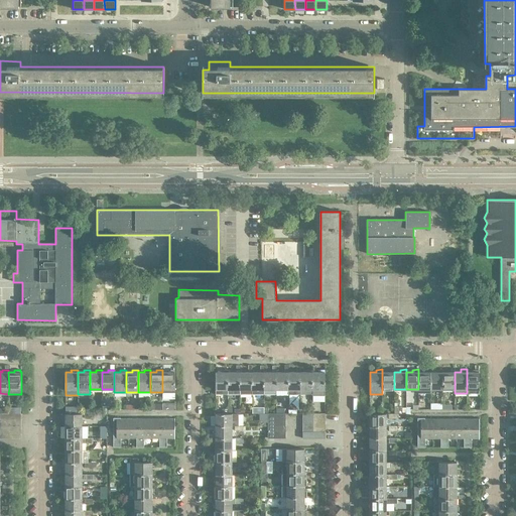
[(162,372),(162,392),(174,392),(175,372),(174,372),(174,370),(168,370),(168,372),(162,372)]
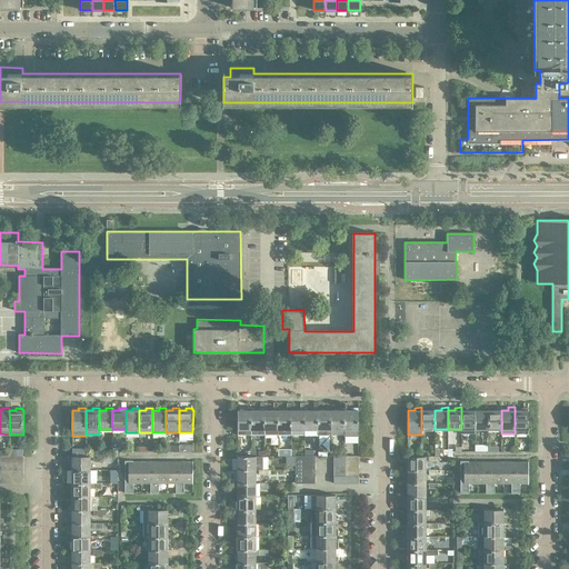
[(238,410),(238,435),(251,435),(251,410),(251,408),(245,408),(245,410),(238,410)]
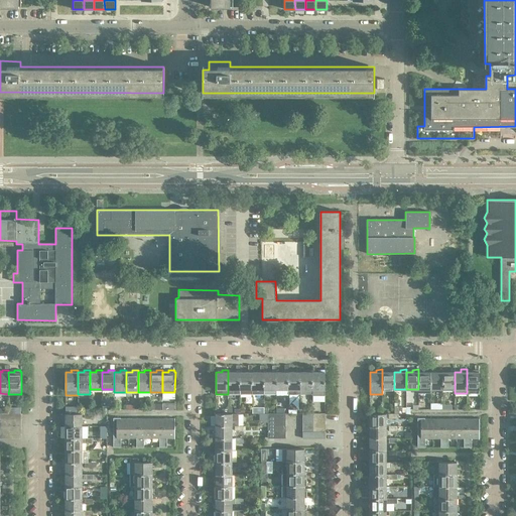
[(228,372),(228,394),(240,394),(240,372),(240,370),(236,370),(234,370),(234,372),(228,372)]
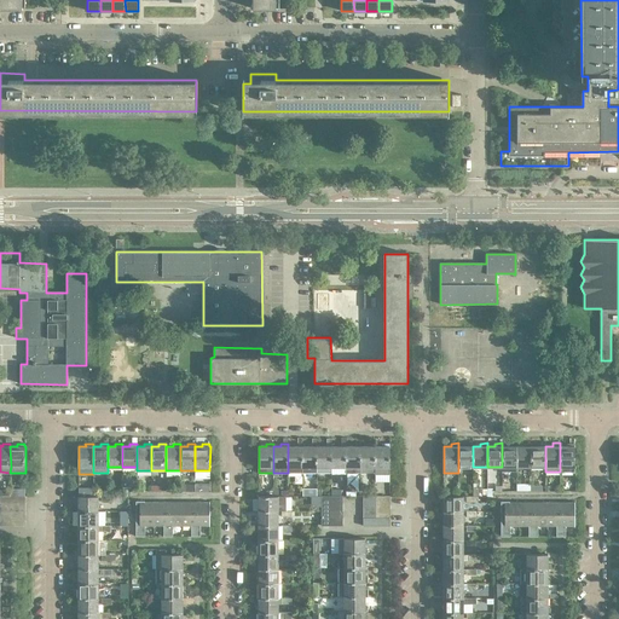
[(288,446),(288,473),(302,473),(302,446),(302,444),(295,444),(295,446),(288,446)]
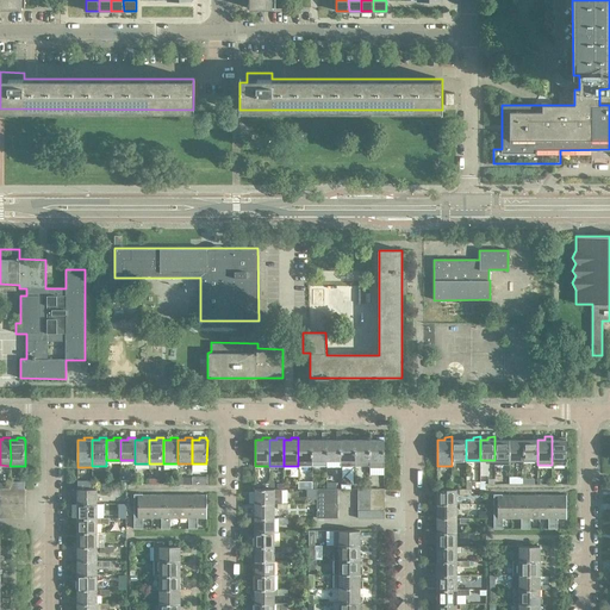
[(305,440),(298,440),(298,466),(312,466),(312,440),(312,437),(307,437),(305,437),(305,440)]
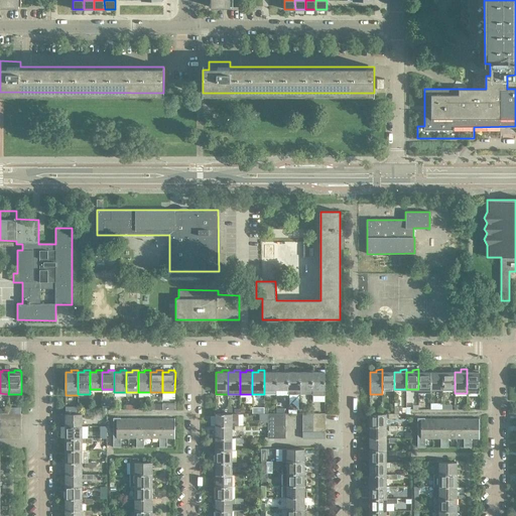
[(270,372),(264,372),(264,394),(276,394),(276,389),(276,372),(276,370),(270,370),(270,372)]
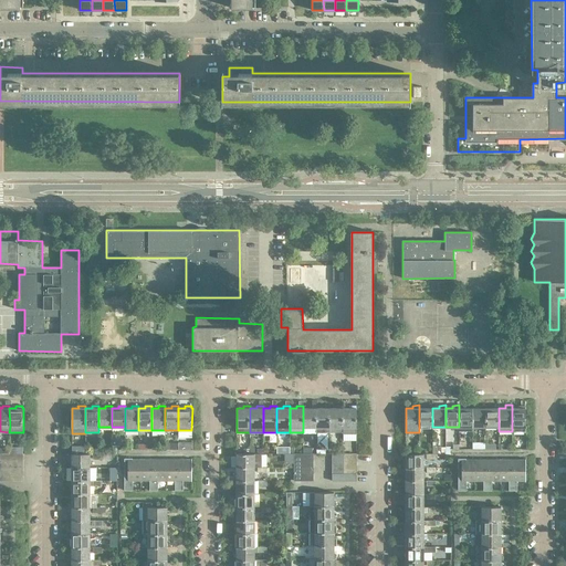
[(310,408),(303,408),(303,427),(316,427),(316,408),(316,406),(310,406),(310,408)]
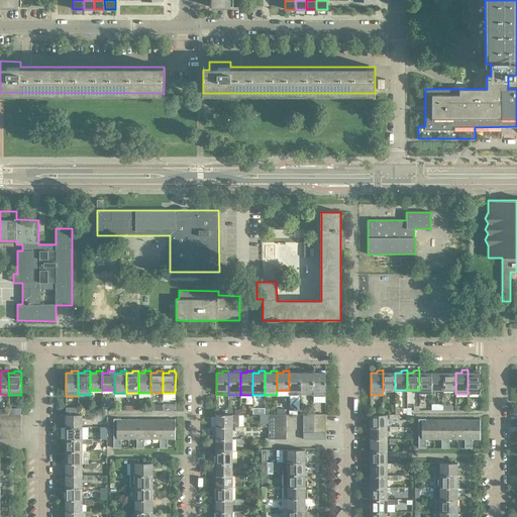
[(295,373),(289,373),(289,390),(289,395),(301,395),(301,373),(301,371),(295,371),(295,373)]
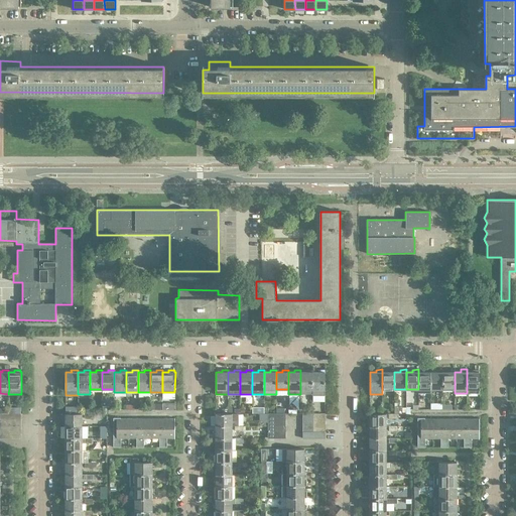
[(306,372),(300,372),(300,394),(312,394),(312,389),(312,372),(312,370),(306,370),(306,372)]
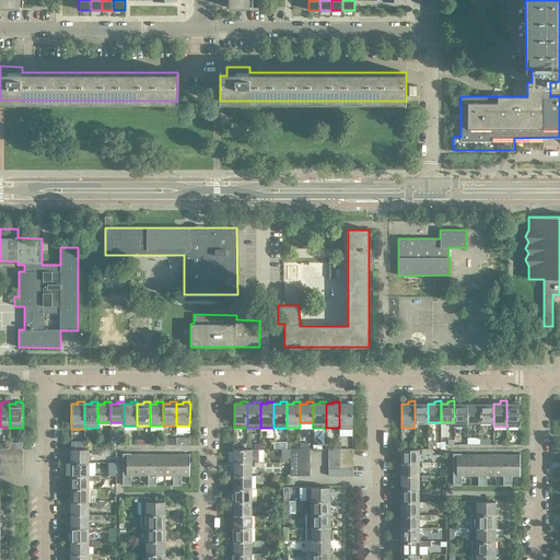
[(346,404),(339,404),(339,422),(339,428),(352,428),(352,422),(352,404),(352,401),(346,401),(346,404)]
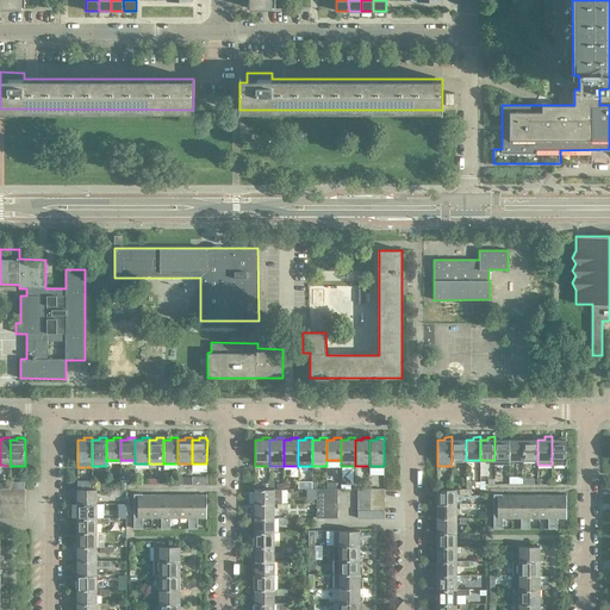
[(459,440),(452,440),(452,460),(466,460),(466,440),(466,437),(459,437),(459,440)]
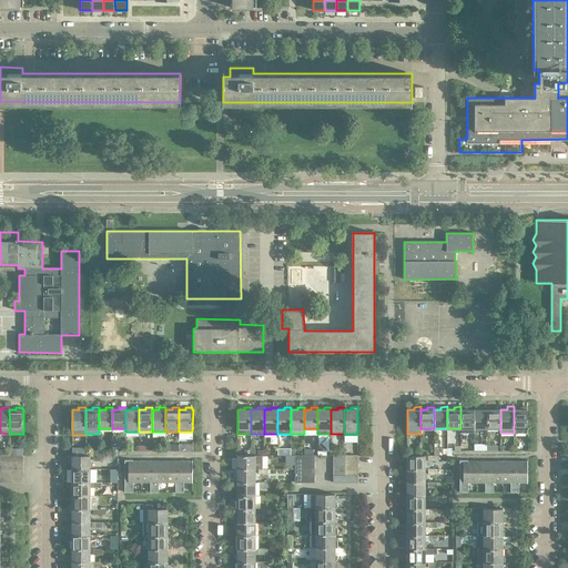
[(467,409),(460,409),(460,428),(460,433),(474,433),(474,428),(474,409),(474,407),(467,407),(467,409)]
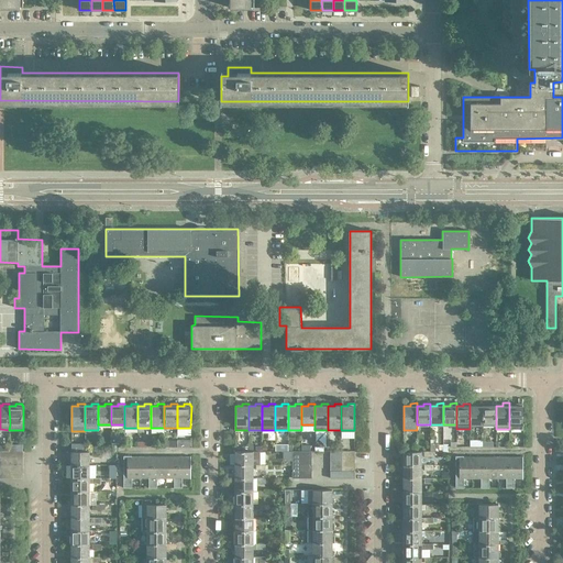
[(476,406),(470,406),(470,424),(483,424),(483,406),(483,404),(476,404),(476,406)]
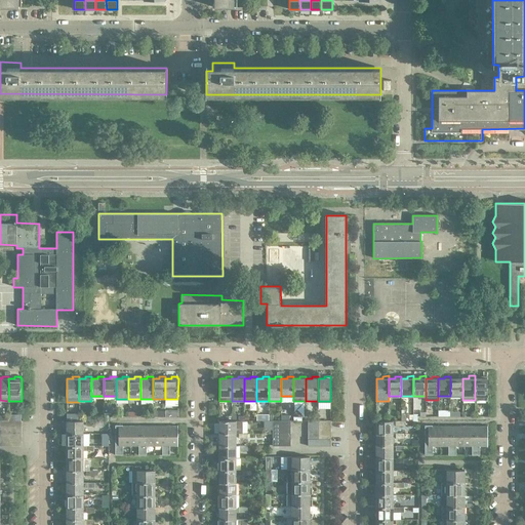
[(450,378),(450,396),(462,396),(462,378),(462,376),(456,376),(456,378),(450,378)]
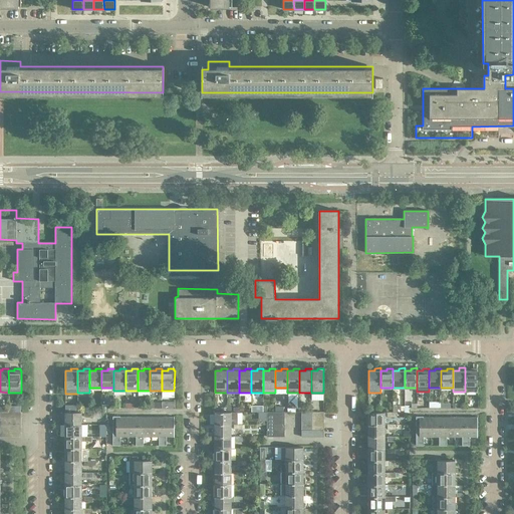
[(471,370),(465,370),(465,392),(477,392),(477,370),(477,368),(473,368),(471,368),(471,370)]
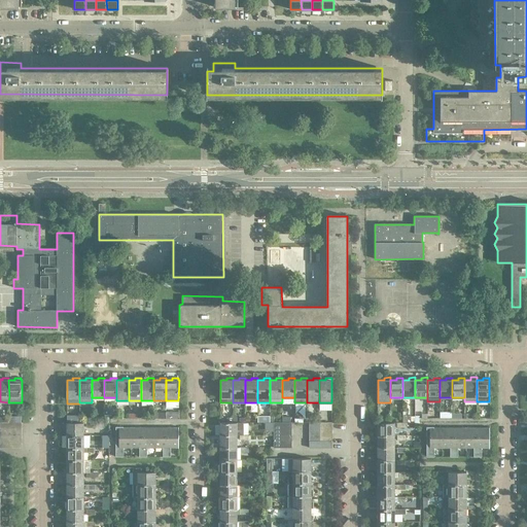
[(83,422),(66,422),(66,435),(83,435),(83,422)]
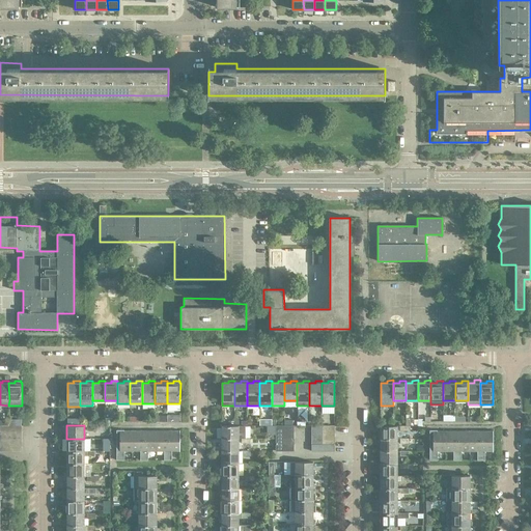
[(245,425),(222,425),(222,438),(239,438),(245,438),(245,425)]
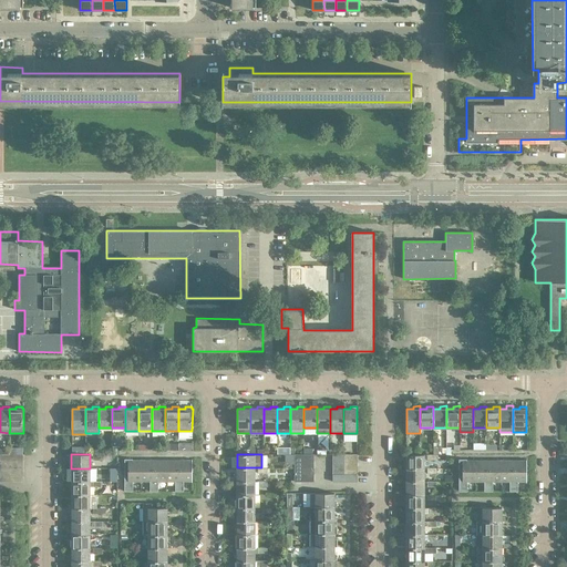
[(406,454),(406,468),(424,468),(424,454),(406,454)]
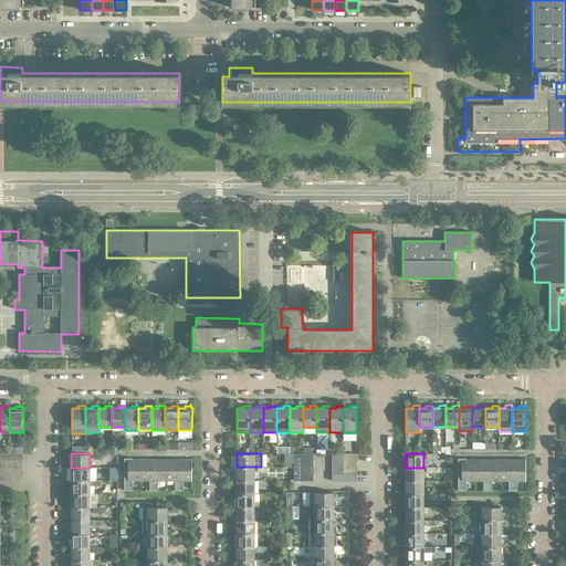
[(124,475),(124,490),(133,490),(133,480),(142,480),(142,459),(133,459),(133,462),(133,465),(133,469),(133,472),(133,475),(124,475)]
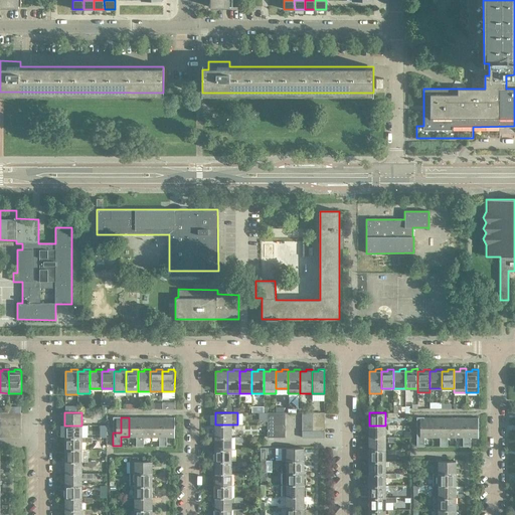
[(129,417),(129,437),(136,437),(136,446),(140,446),(140,417),(129,417)]
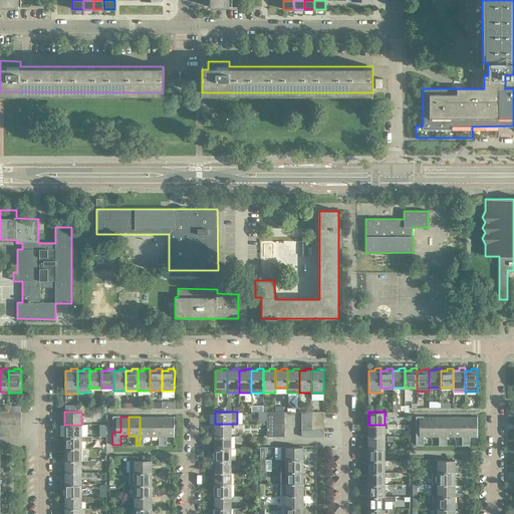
[(140,417),(140,445),(144,445),(144,436),(152,436),(152,417),(140,417)]
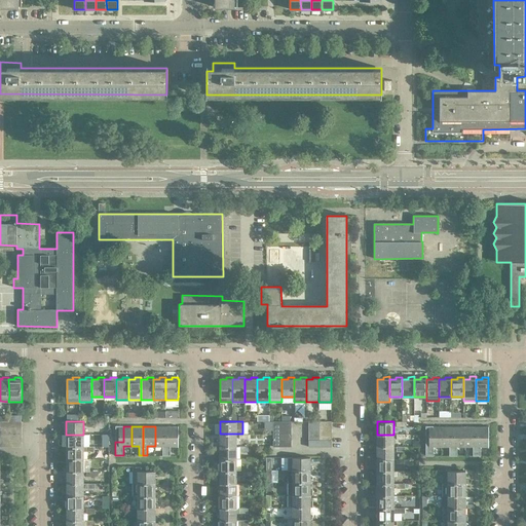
[(155,426),(155,446),(162,446),(162,455),(166,455),(166,426),(155,426)]
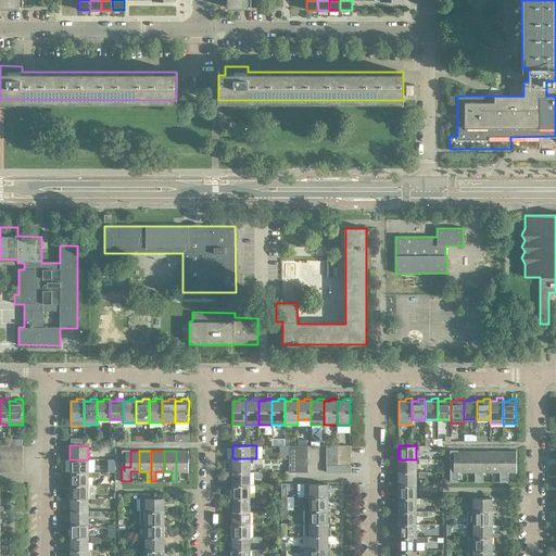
[(176,451),(176,481),(180,481),(180,471),(188,471),(188,472),(189,472),(189,451),(188,451),(176,451)]
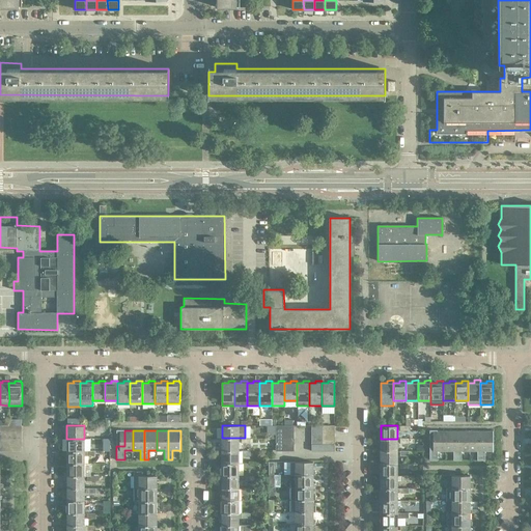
[(446,430),(438,430),(438,434),(438,437),(438,440),(438,442),(438,445),(429,445),(429,459),(438,459),(438,450),(446,451),(446,430)]
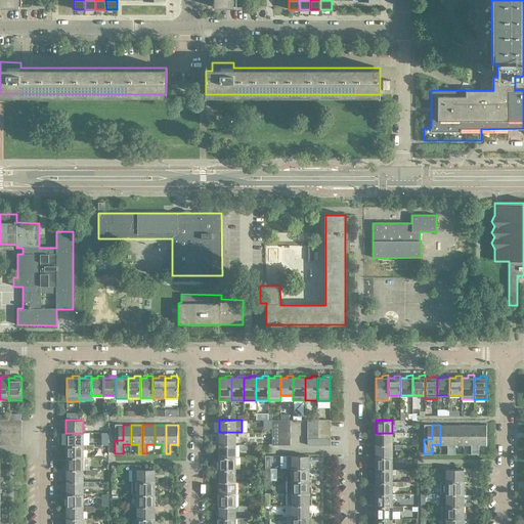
[(451,425),(440,425),(440,445),(447,444),(447,453),(451,453),(451,425)]
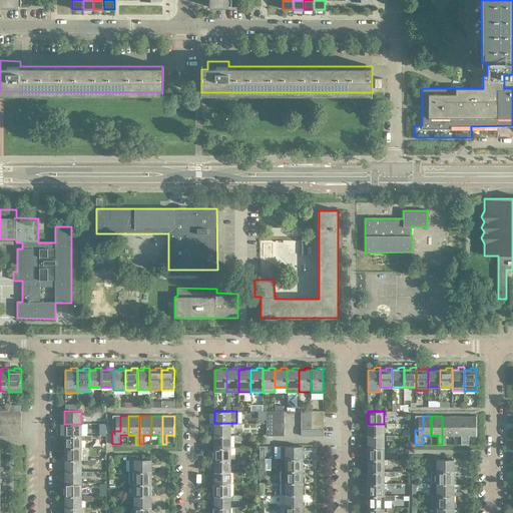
[(454,416),(442,416),(442,444),(446,444),(446,436),(454,436),(454,416)]
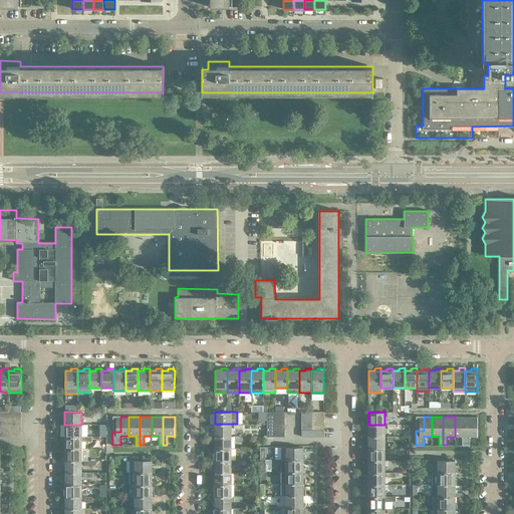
[(466,417),(455,417),(455,437),(462,436),(462,445),(466,445),(466,417)]
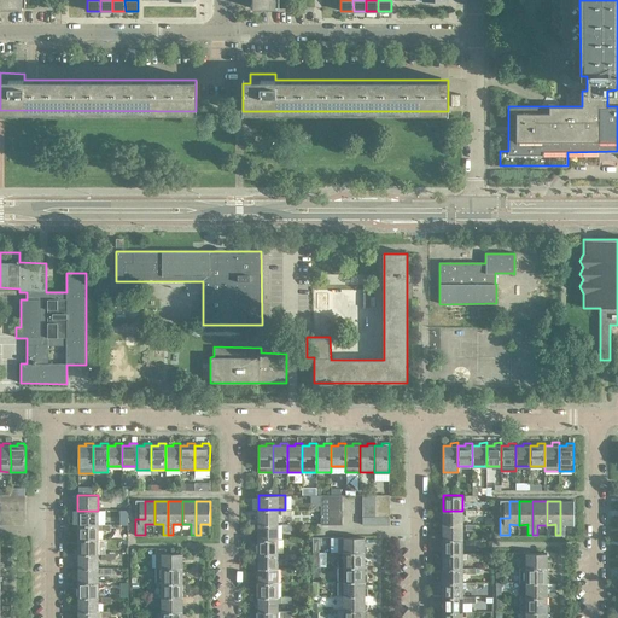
[(573,501),(560,501),(560,535),(565,535),(565,524),(573,524),(573,525),(575,525),(575,501),(573,501)]
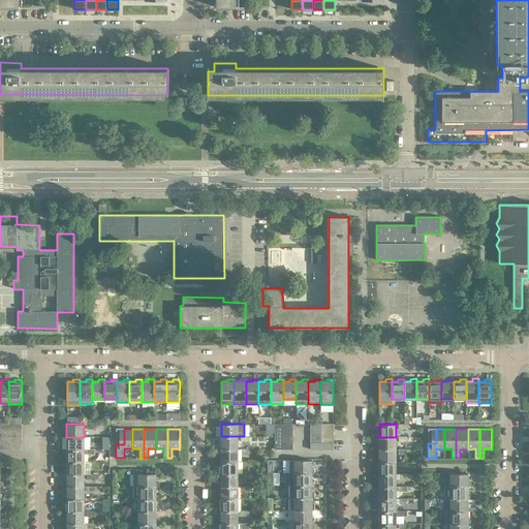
[(238,436),(221,436),(221,448),(238,448),(238,436)]
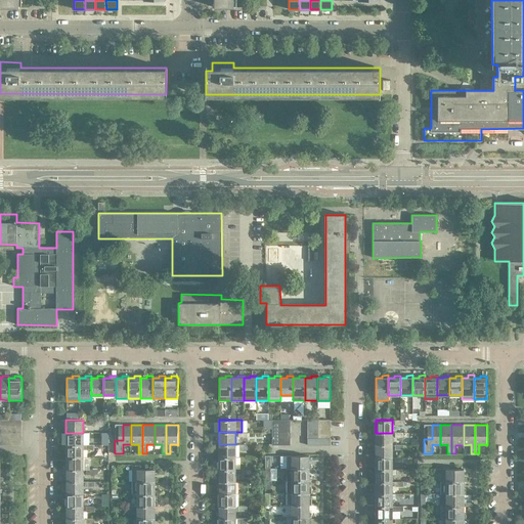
[(83,433),(66,433),(66,445),(83,444),(83,433)]
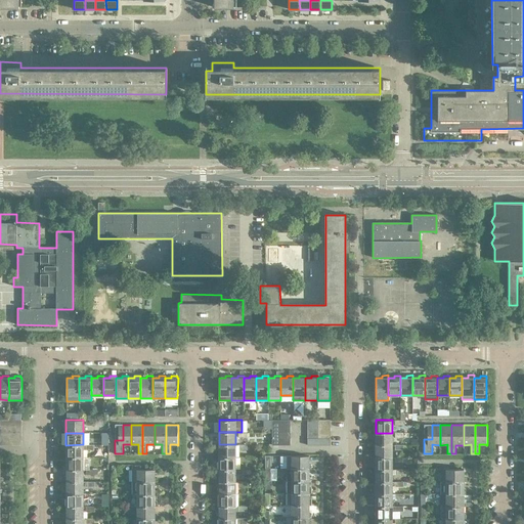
[(376,433),(376,444),(392,445),(392,433),(376,433)]
